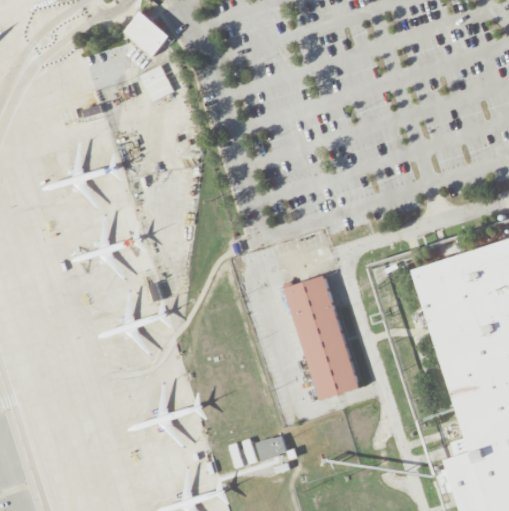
[(150,56),(168,35),(139,11),(121,32),(150,56)]
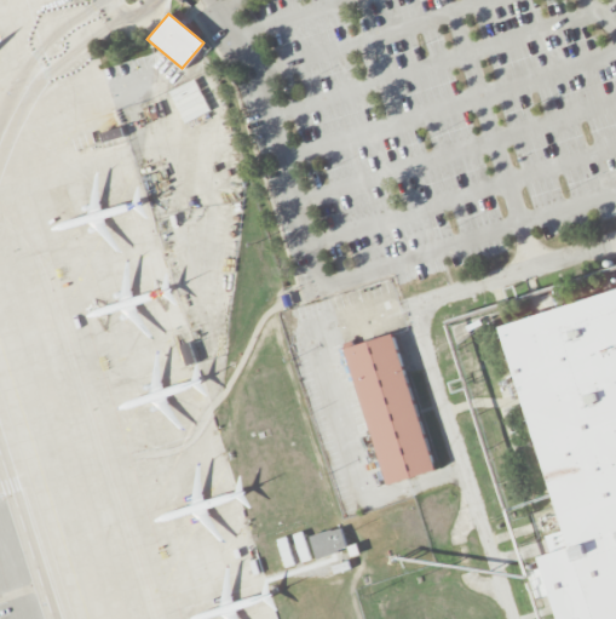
[(496,327),(615,288),(615,618),(556,618),(539,557),(566,545),(496,327)]
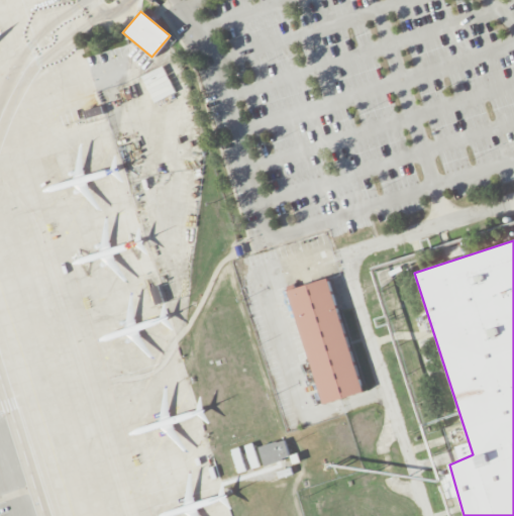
[(363,391),(326,277),(292,288),(291,282),(282,284),(322,405),(338,400),(363,391)]
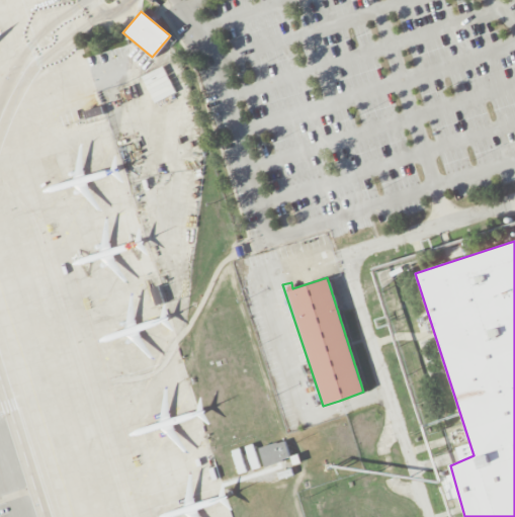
[(257,446),(262,464),(287,457),(282,439),(257,446)]
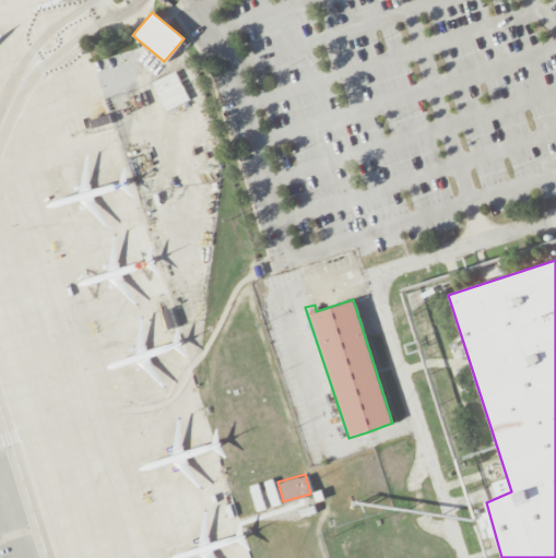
[(278,505),(270,478),(262,481),(270,507),(278,505)]
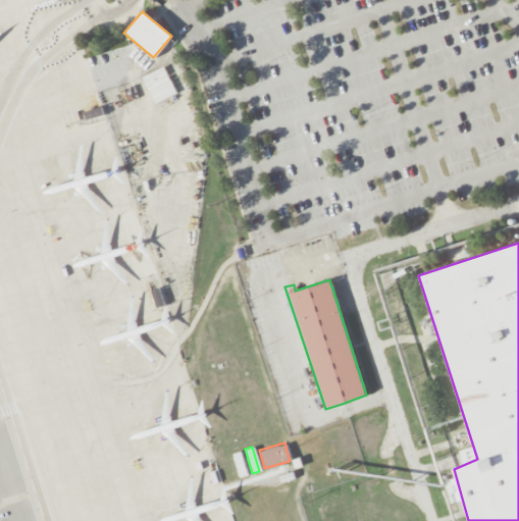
[(246,474),(239,451),(230,453),(238,477),(246,474)]
